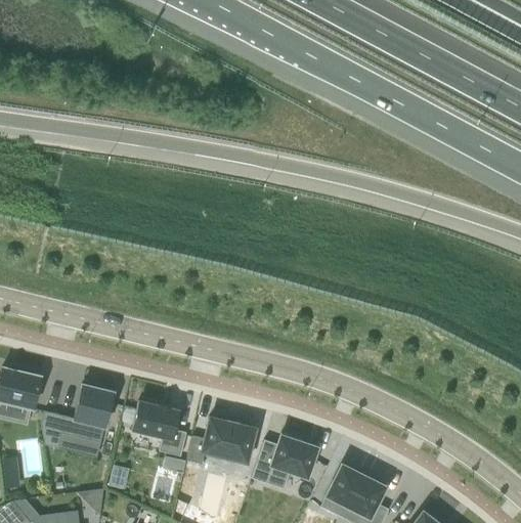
[(4,368),(2,377),(0,378),(0,407),(5,403),(35,410),(42,378),(39,377),(39,374),(23,369),(22,373),(18,372),(18,371),(17,369),(16,372),(9,369),(10,368),(8,367),(8,368),(4,368)]
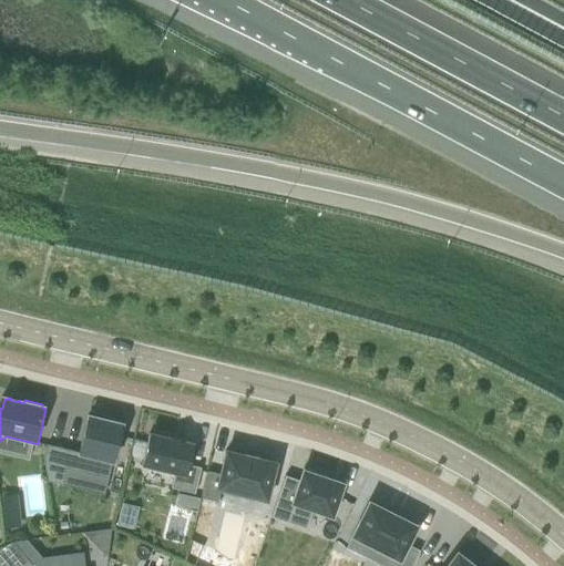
[(86,433),(82,454),(51,446),(47,460),(51,483),(64,486),(69,471),(82,474),(82,473),(111,480),(115,464),(124,425),(91,418),(86,433)]
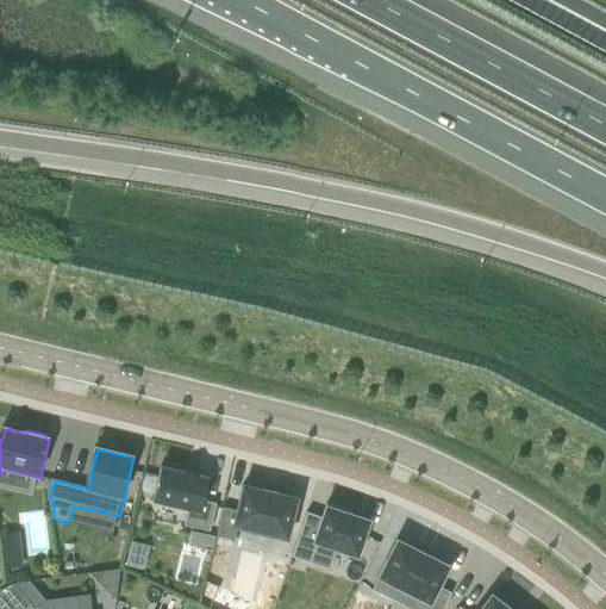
[(187,527),(212,533),(219,504),(205,502),(211,478),(182,472),(183,467),(168,464),(167,468),(163,467),(155,502),(191,510),(187,527)]
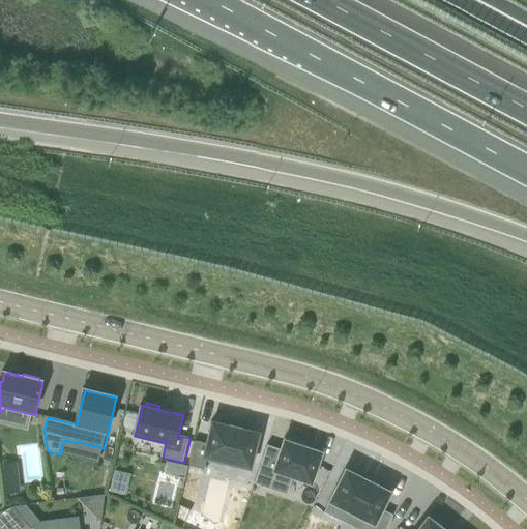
[(209,459),(252,469),(260,435),(213,423),(208,444),(197,442),(191,467),(206,470),(209,459)]
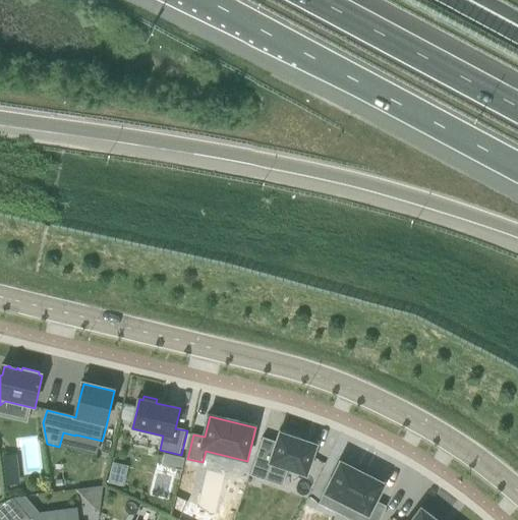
[(251,476),(267,481),(273,464),(307,475),(318,446),(299,441),(300,438),(282,431),(278,443),(265,439),(251,476)]
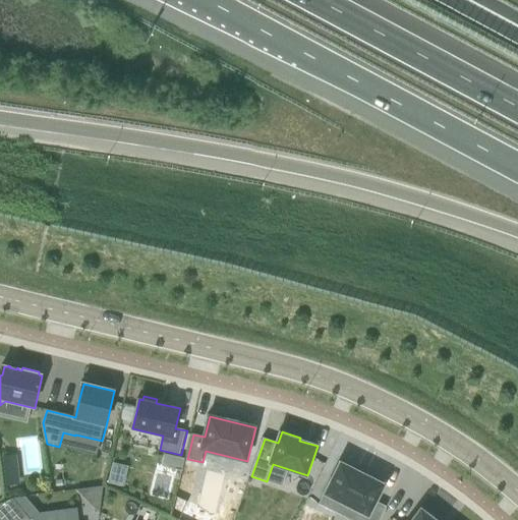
[(164,467),(173,469),(176,458),(166,455),(164,467)]
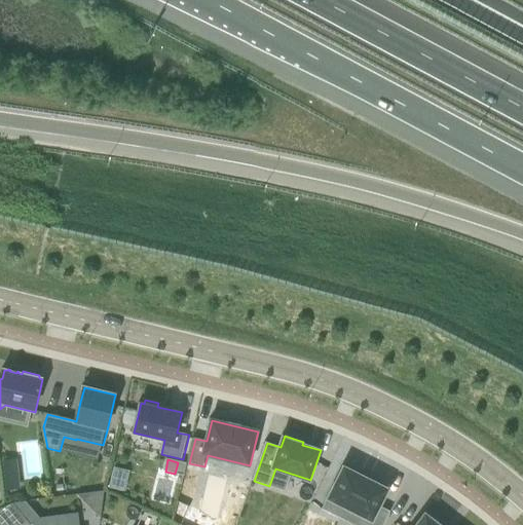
[(4,462),(7,491),(23,490),(20,460),(4,462)]
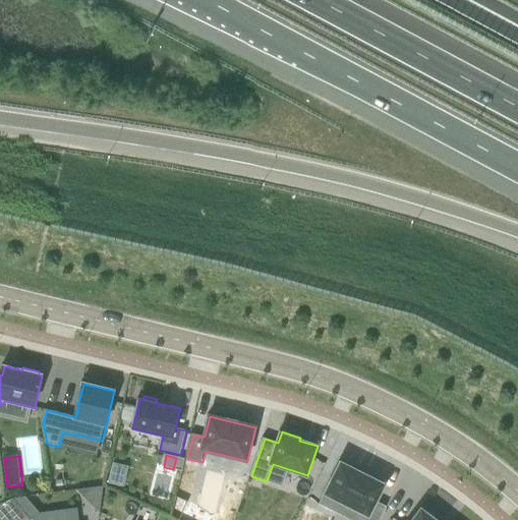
[(382,519),(389,508),(376,501),(384,484),(366,476),(367,475),(366,474),(365,475),(358,472),(359,471),(358,470),(357,471),(340,463),(320,505),(339,514),(344,503),(359,511),(355,519),(382,519)]
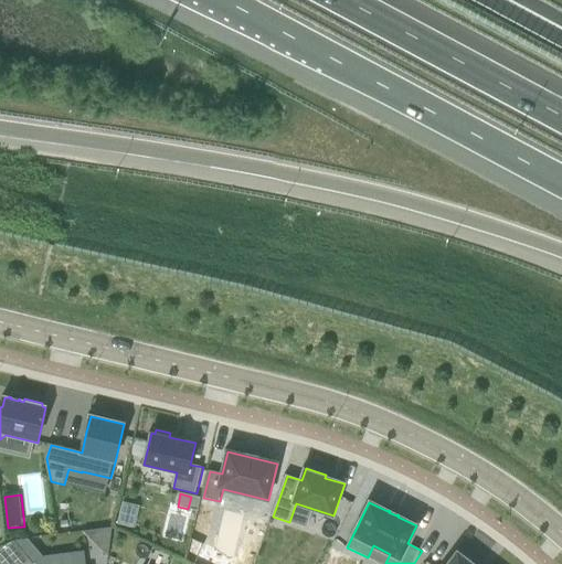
[(472,563),(457,553),(448,563),(472,563)]
